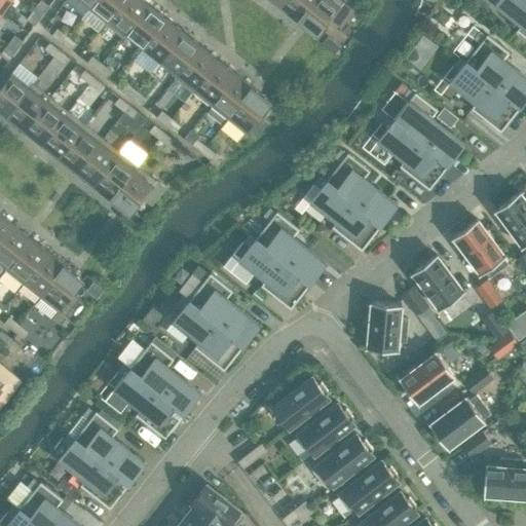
[(41,14),(48,5),(41,0),(39,0),(33,8),(41,14)]
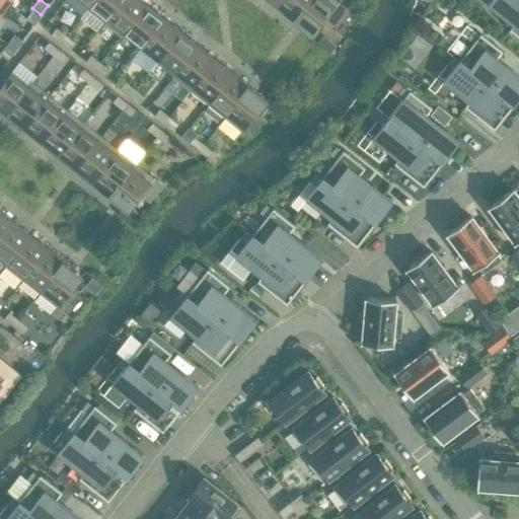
[(86,9),(92,0),(83,0),(88,4),(85,8),(86,9)]
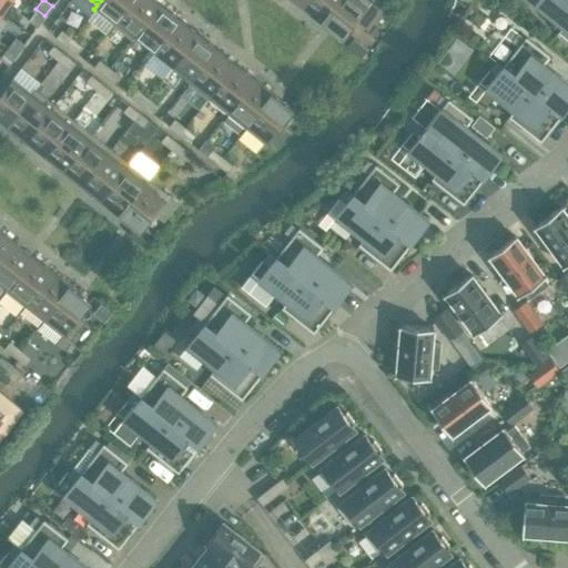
[(113,24),(132,0),(101,0),(94,10),(113,24)]
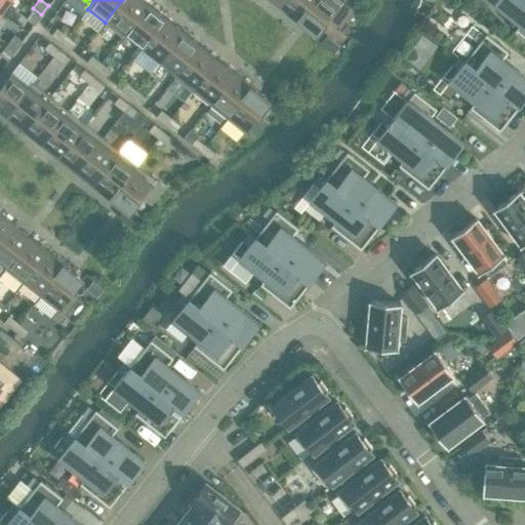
[(122,36),(148,3),(143,0),(122,0),(105,23),(122,36)]
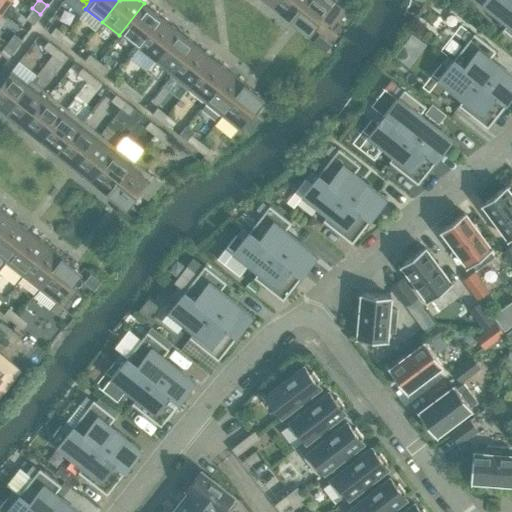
[(291,19),(305,0),(278,0),(274,5),(291,19)]
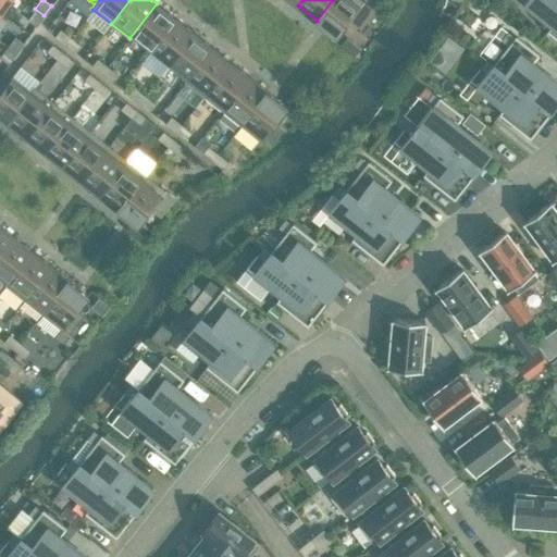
[(336,36),(363,1),(361,0),(332,0),(317,21),(336,36)]
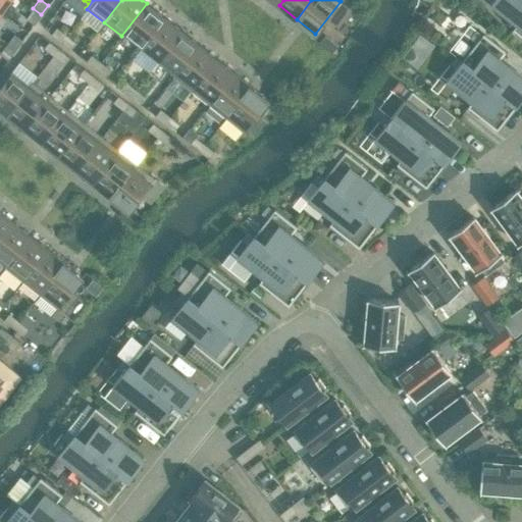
[(521,0),(492,0),(490,3),(517,23),(512,30),(521,37),(521,0)]
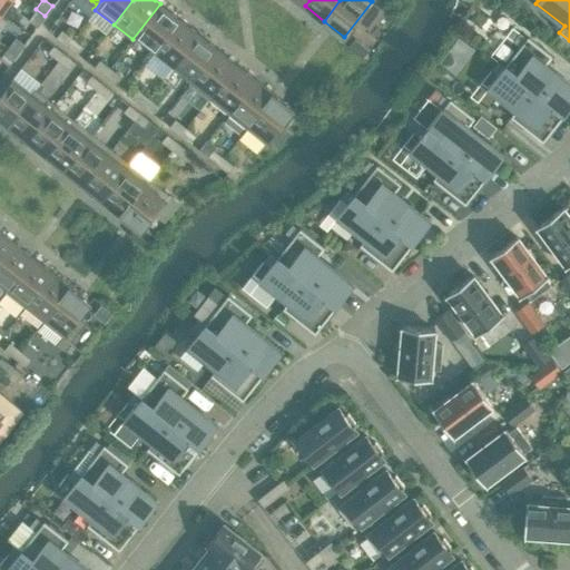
[(155,50),(179,19),(160,3),(133,39),(134,40),(137,36),(155,50)]
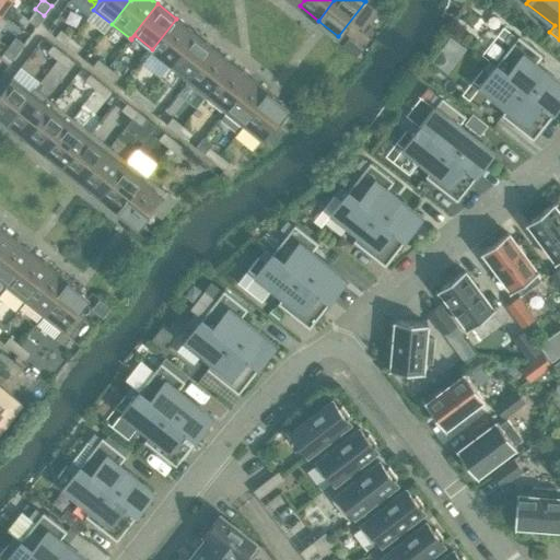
[(36,26),(44,15),(35,9),(27,20),(36,26)]
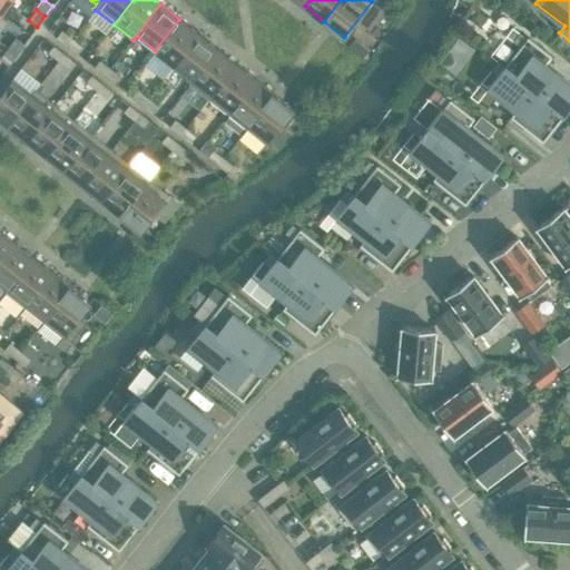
[(174,65),(198,33),(179,19),(155,50),(174,65)]
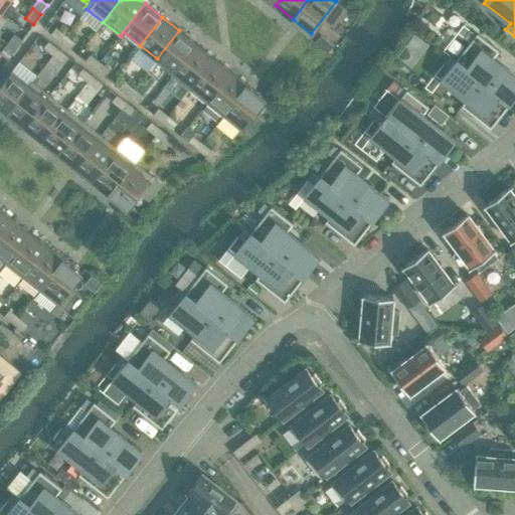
[(65,34),(55,27),(50,33),(60,41),(65,34)]
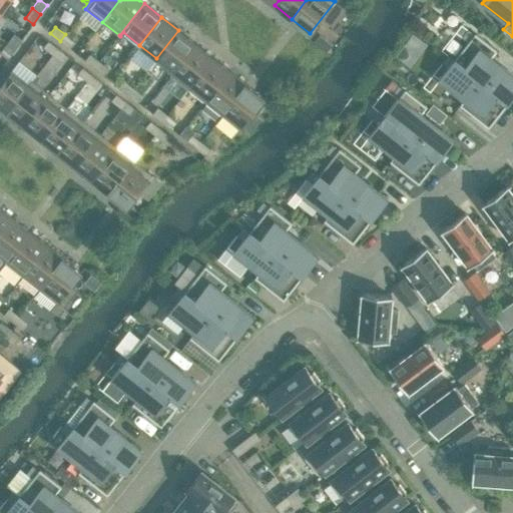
[(512,95),(512,75),(490,58),(496,50),(474,33),(474,34),(467,29),(461,37),(467,42),(454,59),(447,54),(447,55),(507,102),(512,95)]
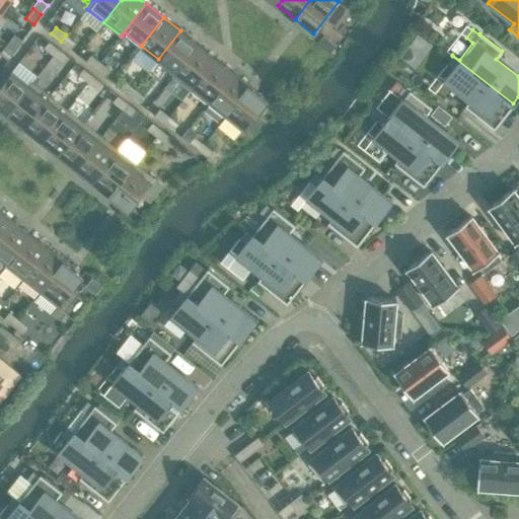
[(172,76),(198,44),(180,30),(158,59),(174,72),(171,75),(172,76)]
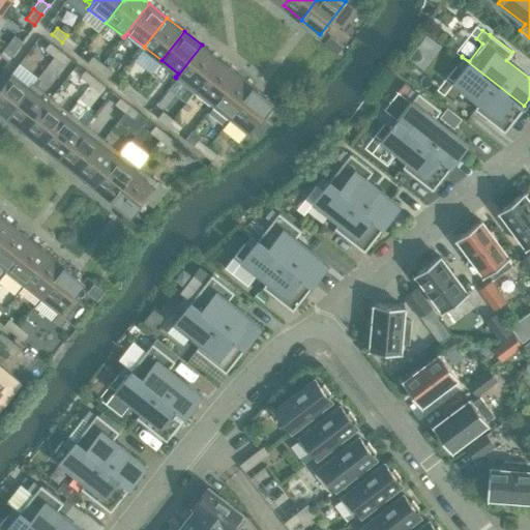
[(15,51),(23,41),(15,35),(6,45),(15,51)]
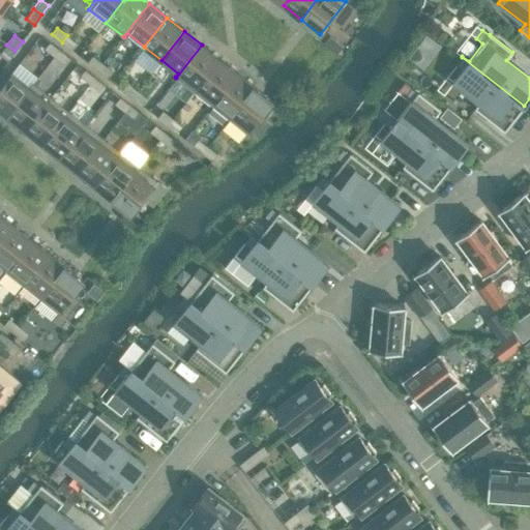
[(77,42),(67,35),(62,42),(71,50),(77,42)]
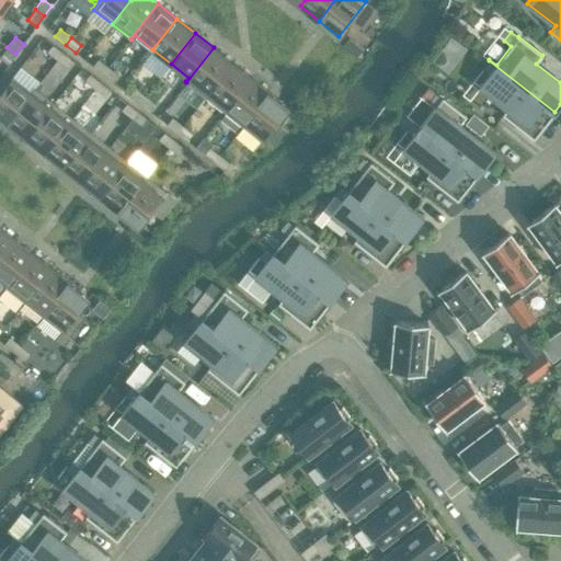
[(63,53),(53,45),(47,52),(57,59),(63,53)]
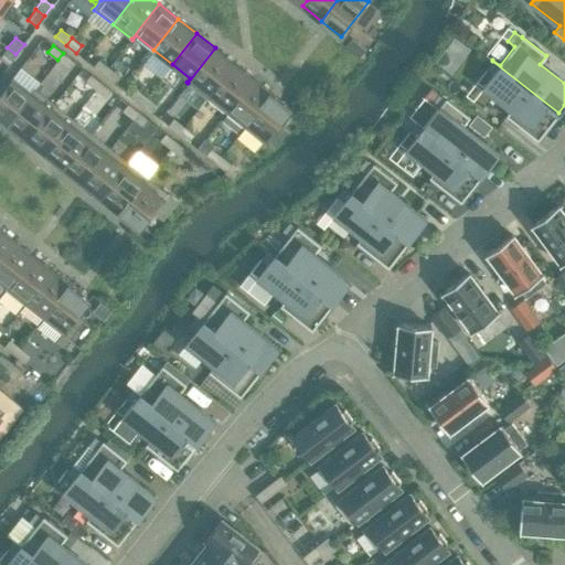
[(0,57),(8,65),(16,54),(7,48),(0,56),(0,57)]
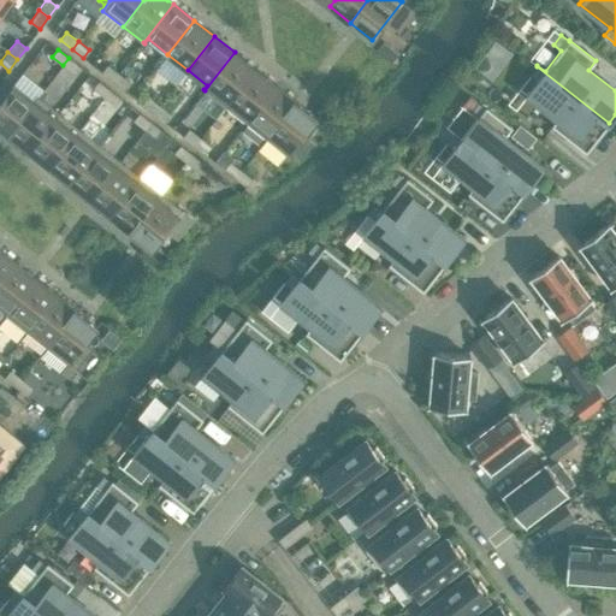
[(225,107),(255,69),(235,52),(205,90),(225,107)]
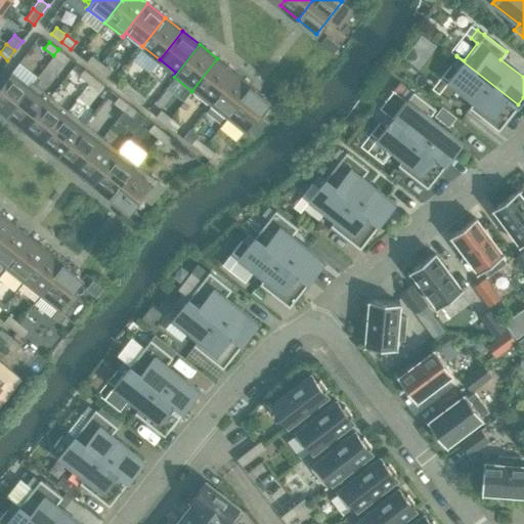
[(62,63),(68,56),(58,49),(53,55),(62,63)]
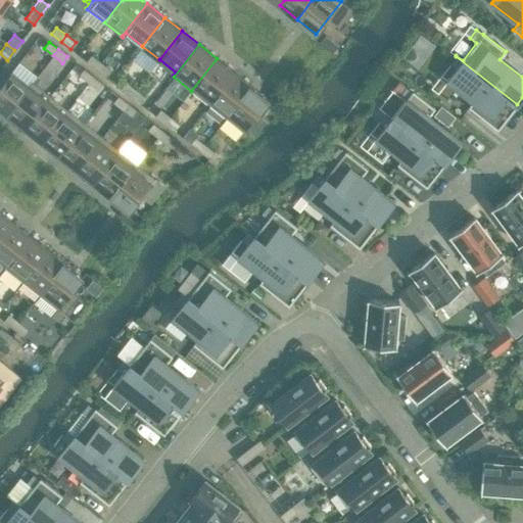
[(100,62),(91,55),(86,61),(95,68),(100,62)]
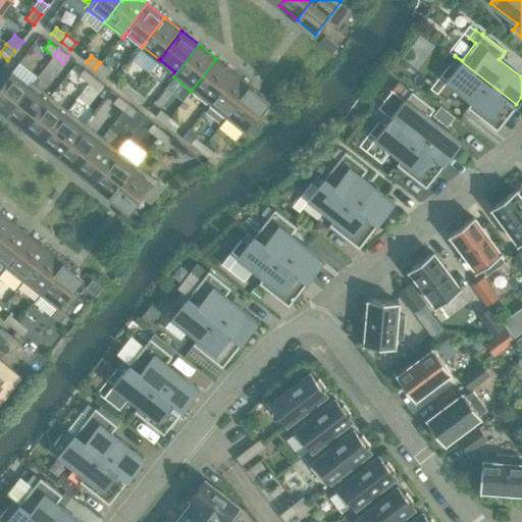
[(497,129),(516,104),(455,56),(449,63),(455,68),(446,81),(472,101),(467,107),(497,129)]
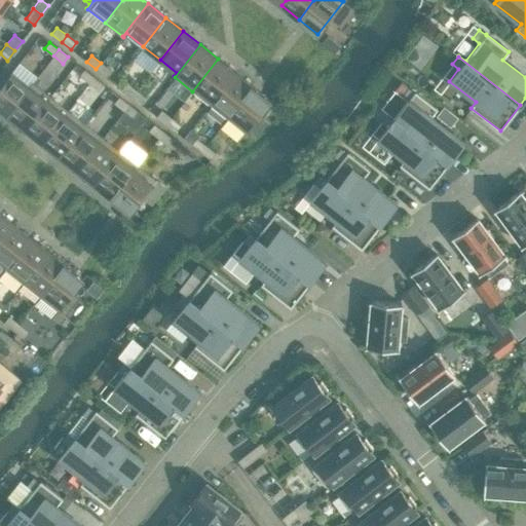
[(210,105),(235,72),(218,59),(192,91),(210,105)]
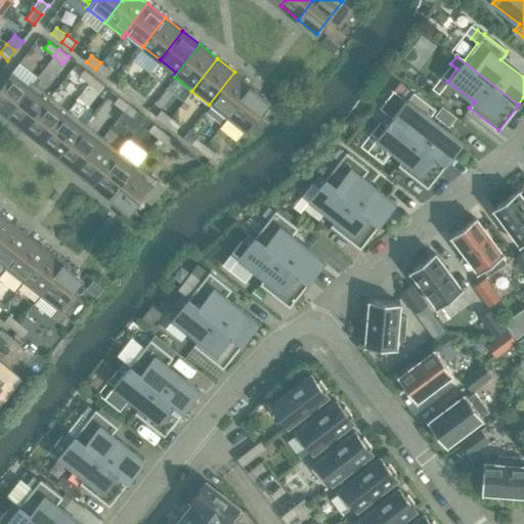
[(111,70),(100,62),(95,69),(105,77),(111,70)]
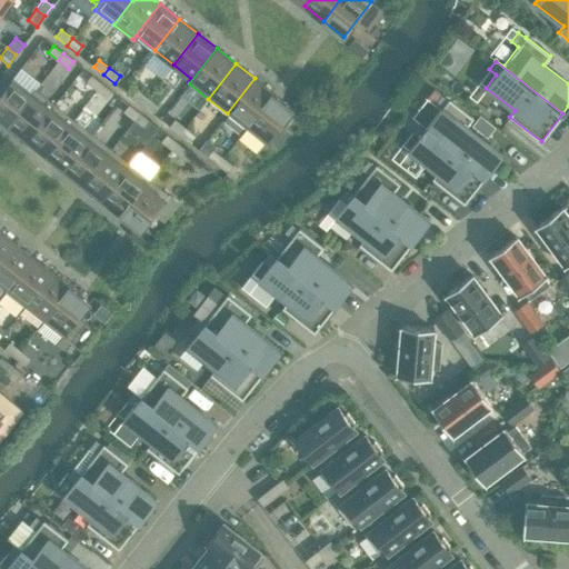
[(96,90),(101,83),(91,75),(86,82),(96,90)]
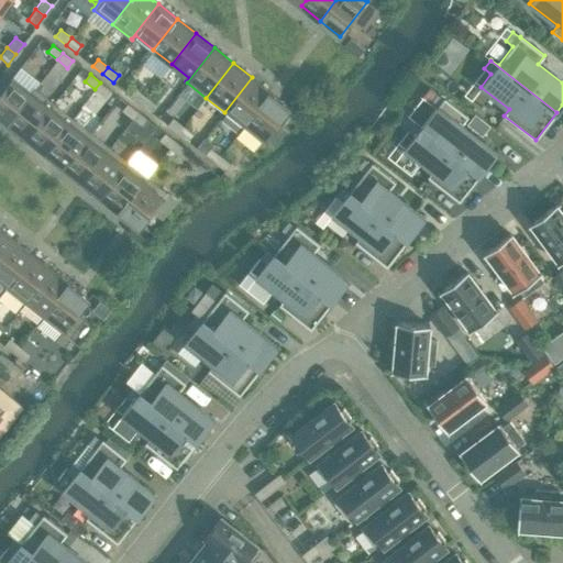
[(0,117),(8,123),(35,88),(34,88),(31,91),(12,77),(0,91),(0,117)]
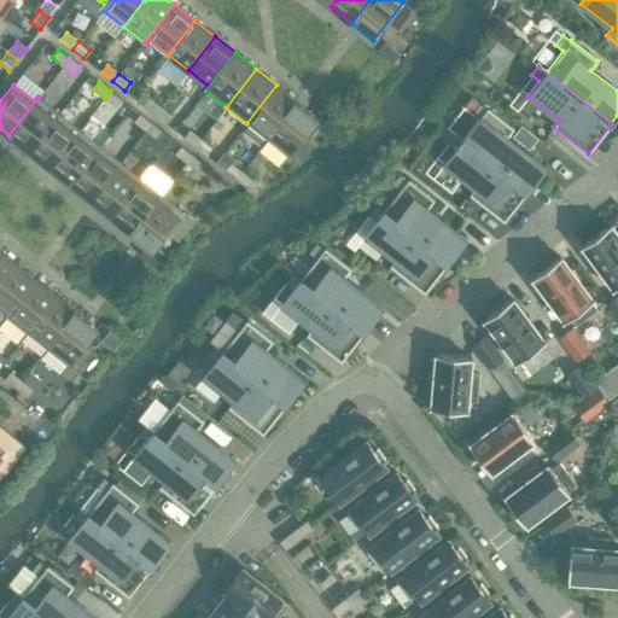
[(267,140),(297,101),(277,85),(246,123),(267,140)]
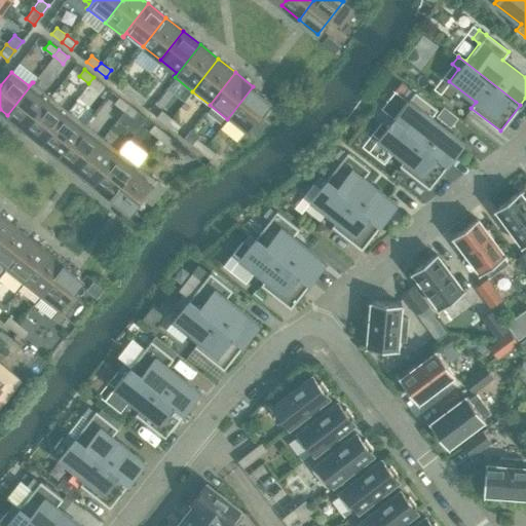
[(103,84),(94,77),(88,83),(98,90),(103,84)]
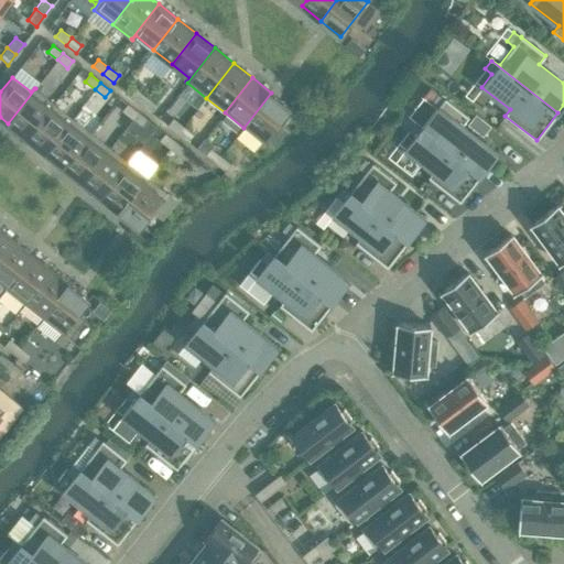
[(26,138),(54,104),(35,88),(8,123),(26,138)]
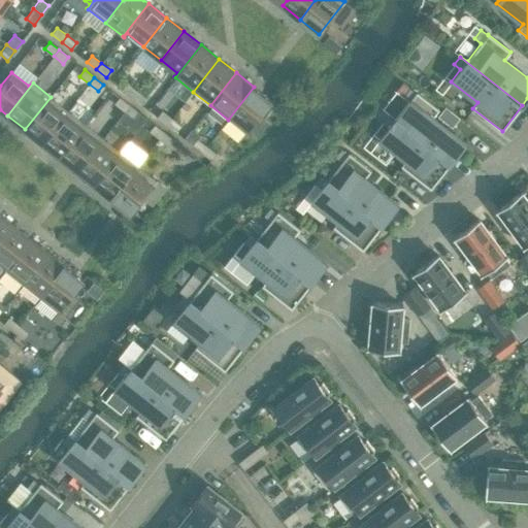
[(136,91),(127,83),(122,90),(131,97),(136,91)]
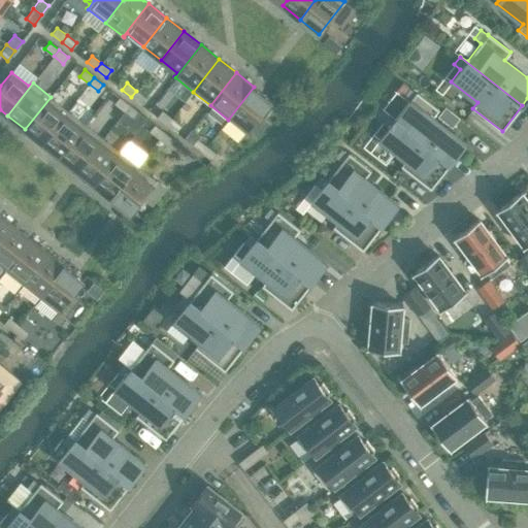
[(245,133),(272,101),(254,87),(228,120),(245,133)]
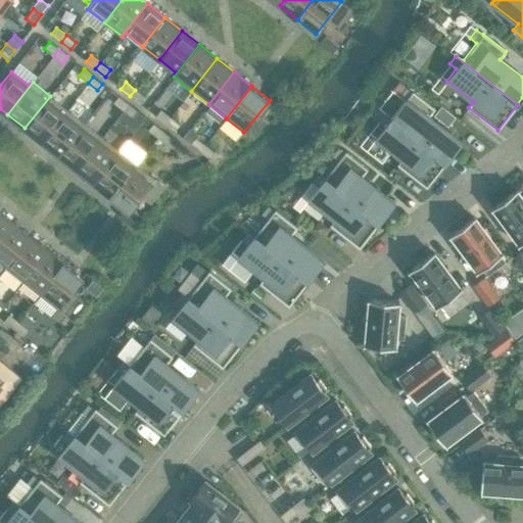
[(462,142),(428,116),(435,108),(413,91),(412,92),(406,87),(398,95),(406,100),(391,117),(384,112),(384,113),(446,161),(462,142)]
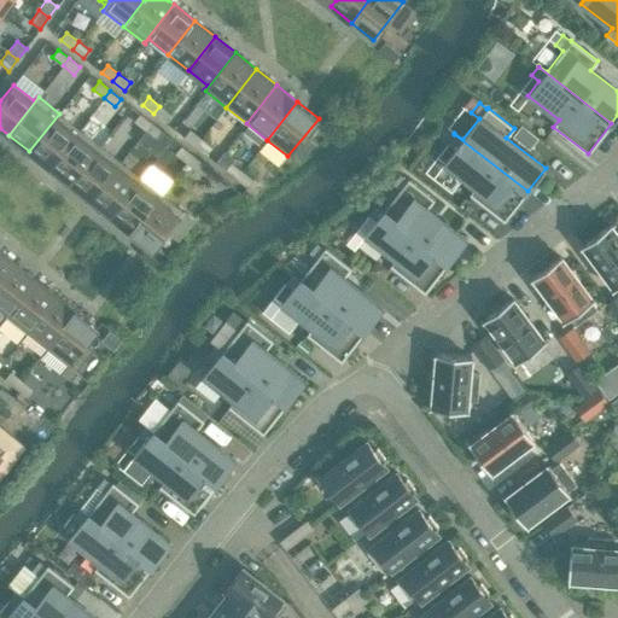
[(172,115),(159,106),(153,114),(165,122),(172,115)]
